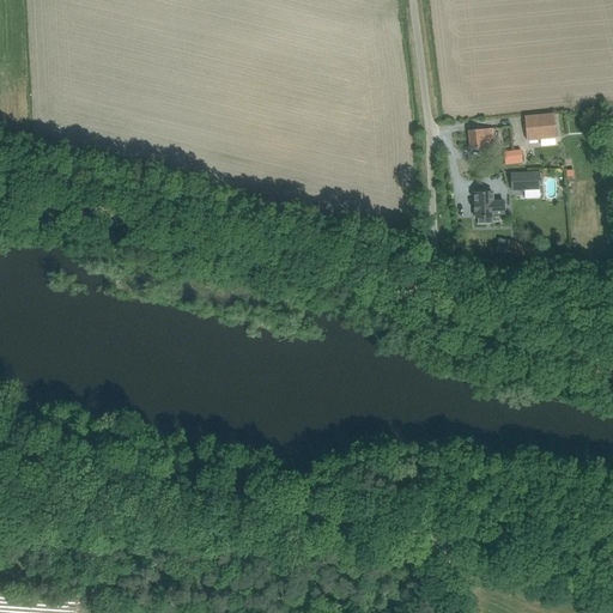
[(553,114),(525,116),(527,140),(556,138),(553,114)]
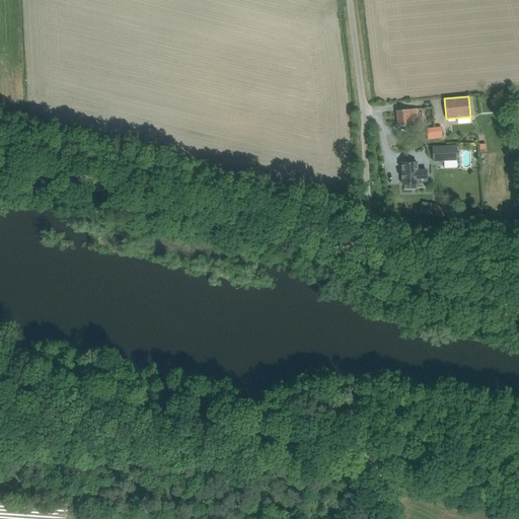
[(416,125),(415,117),(418,117),(417,108),(396,110),(398,127),(416,125)]
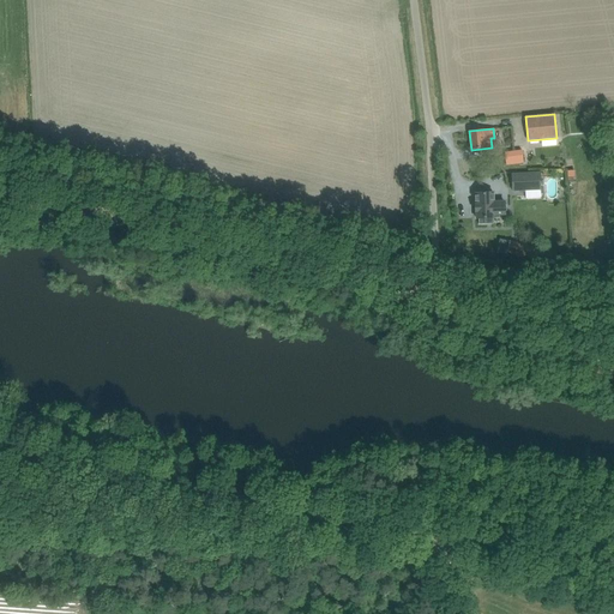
[(524,163),(523,155),(522,150),(505,152),(506,166),(524,163)]
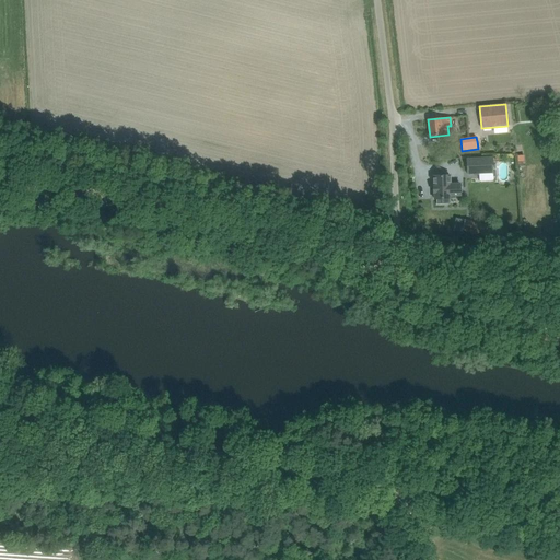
[(493,173),(492,158),(467,159),(467,174),(493,173)]
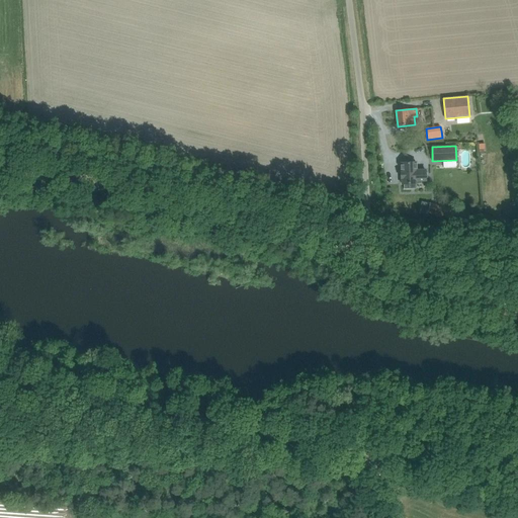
[(405,163),(401,163),(401,173),(401,174),(401,177),(401,178),(402,178),(402,184),(404,184),(404,189),(416,189),(416,184),(417,184),(417,181),(426,181),(425,170),(416,170),(416,163),(413,163),(412,161),(405,161),(405,163)]
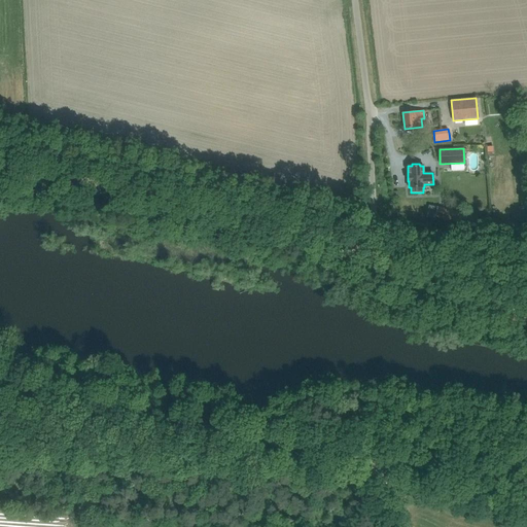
[(434,218),(459,223),(461,212),(437,207),(434,218)]
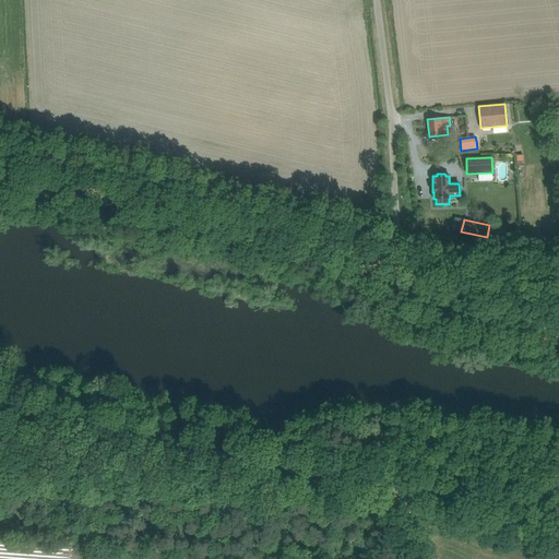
All buildings are outlined.
